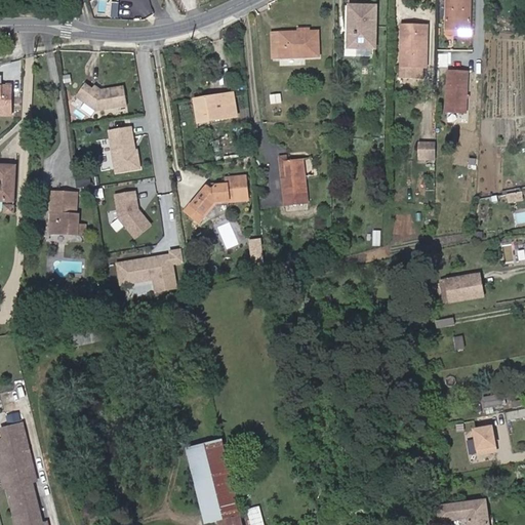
[(470,30),(470,0),(446,0),(446,34),(458,34),(458,30),(470,30)]
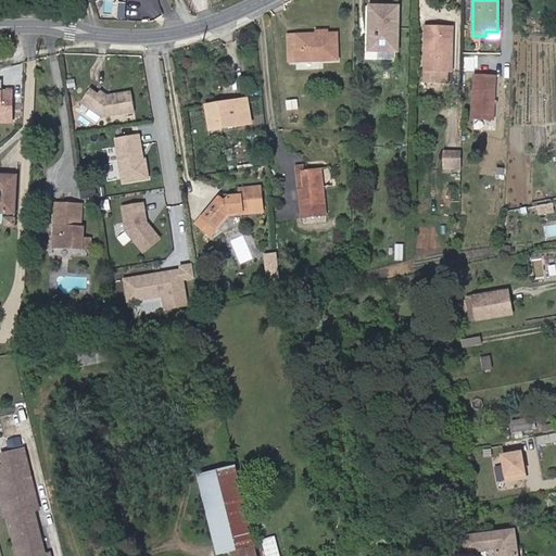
[(397,51),(399,7),(369,5),(369,32),(374,32),(376,35),(376,51),(397,51)]
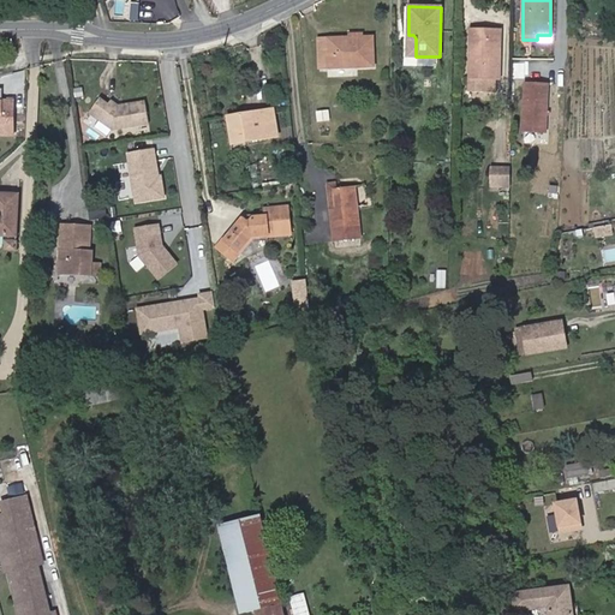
[(495,78),(496,40),(501,40),(501,29),(470,28),(470,79),(469,90),(487,91),(487,78),(495,78)]
